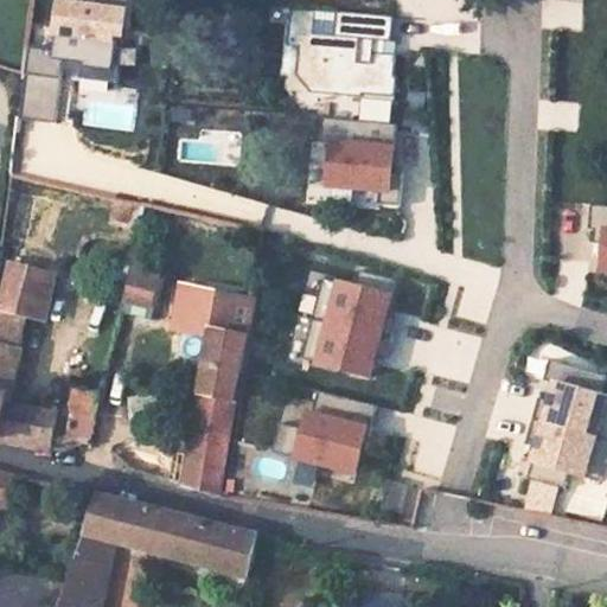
[(52,123),(59,69),(75,70),(74,81),(116,85),(119,68),(108,66),(110,42),(104,42),(107,24),(119,26),(121,0),(49,0),(44,49),(27,48),(24,74),(19,120),(52,123)]
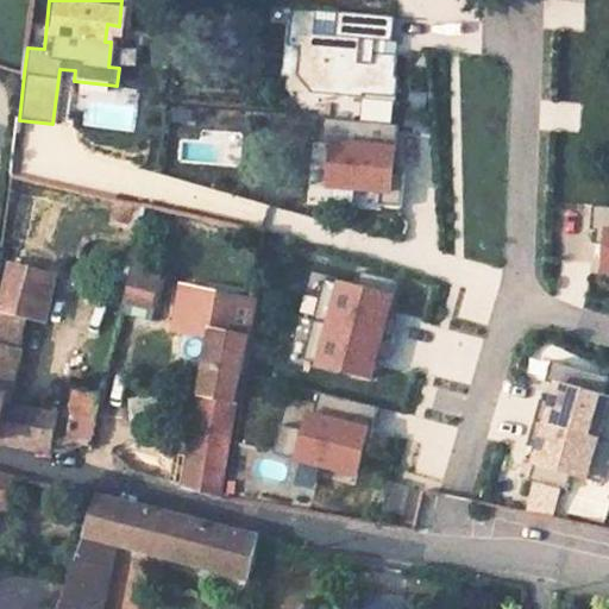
[(544,0),(544,27),(584,27),(583,0),(544,0)]
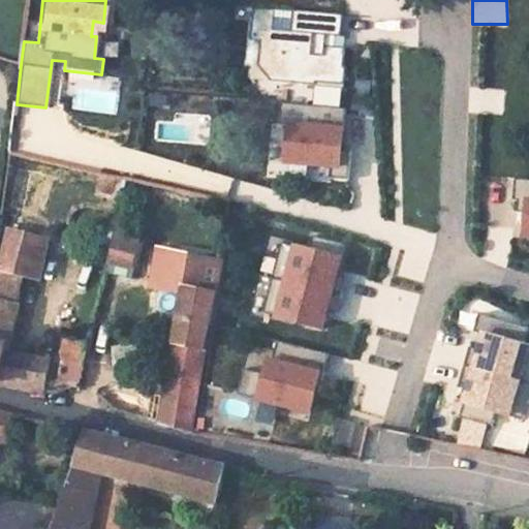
[(344,51),(333,50),(334,38),(342,39),(345,16),(254,6),(251,40),(255,40),(252,81),(315,87),(316,84),(343,86),(345,68),(343,68),(344,51)]
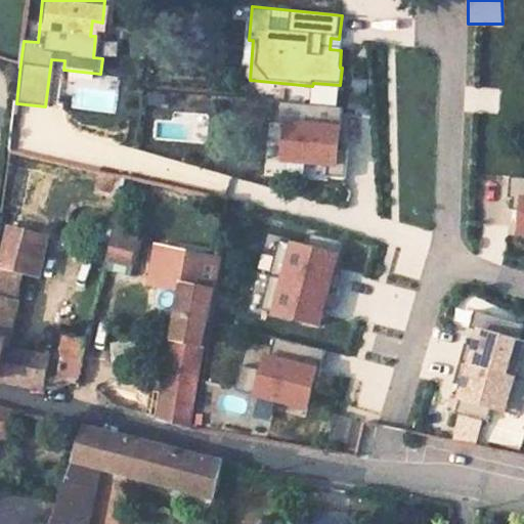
[(348,149),(339,148),(343,108),(279,104),(277,123),(289,124),(286,162),(328,165),(325,179),(346,180),(348,149)]
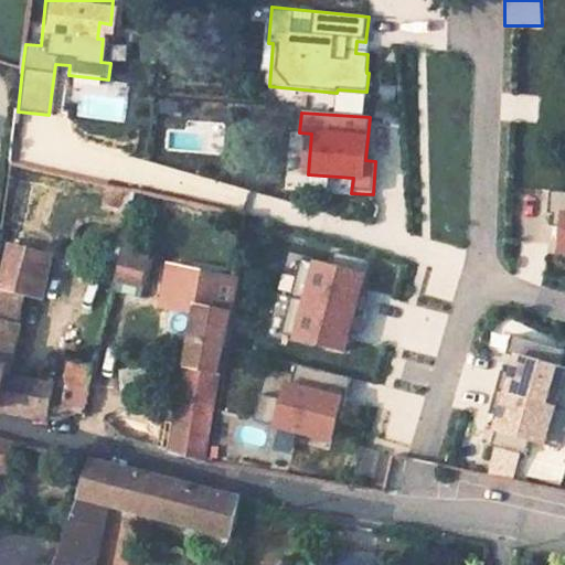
[(564,192),(550,191),(547,213),(552,213),(551,226),(557,227),(555,249),(564,249),(564,192)]
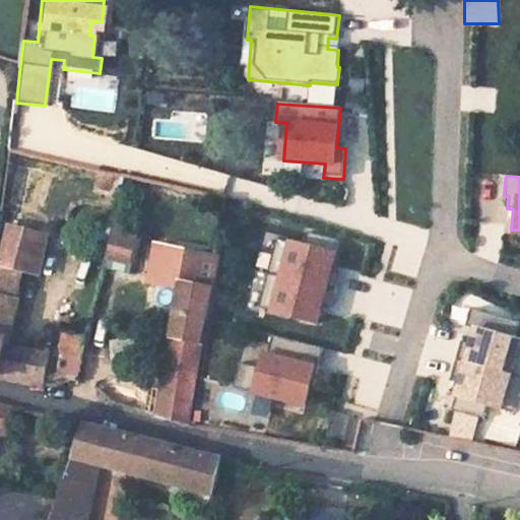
[(9,225),(0,265),(23,270),(40,274),(47,237),(9,225)]
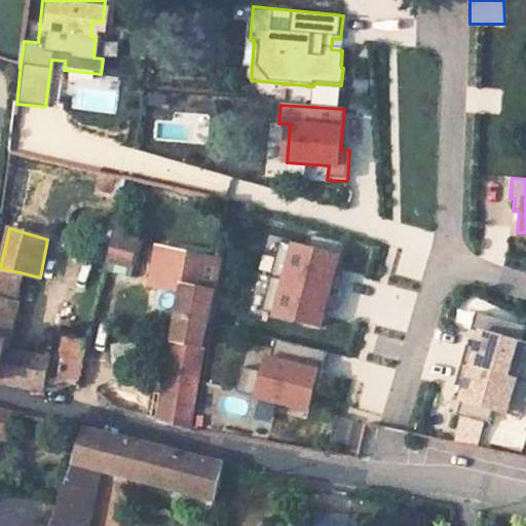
[(116,232),(110,259),(137,266),(143,240),(116,232)]
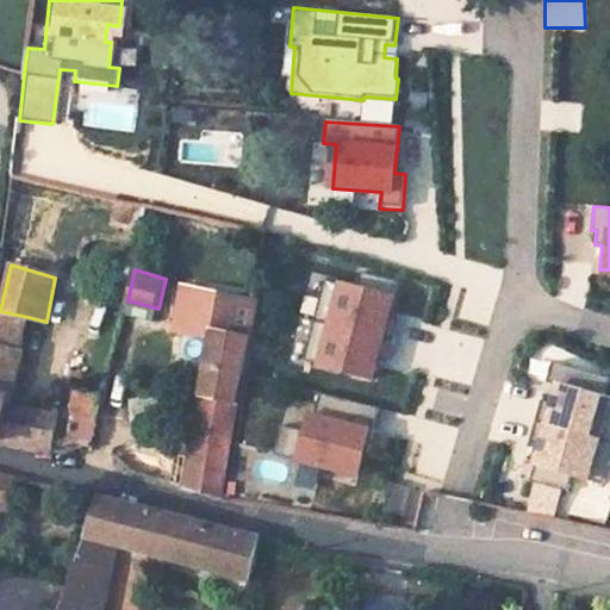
[(393,299),(324,281),(304,361),(374,379),(393,299)]
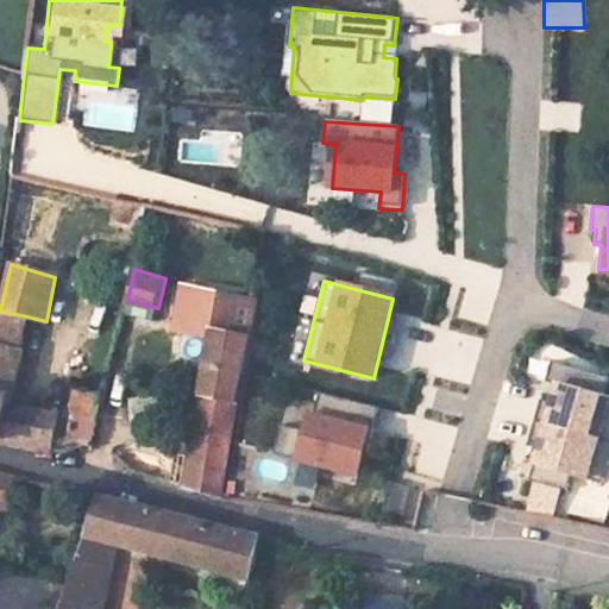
[(173,283),(164,328),(211,336),(223,338),(227,292),(173,283)]
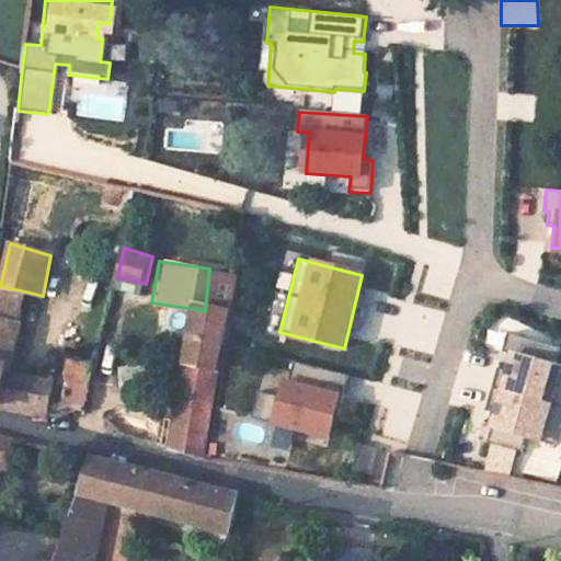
[(187,357),(173,448),(207,458),(221,371),(238,275),(209,268),(205,311),(194,309),(187,357)]
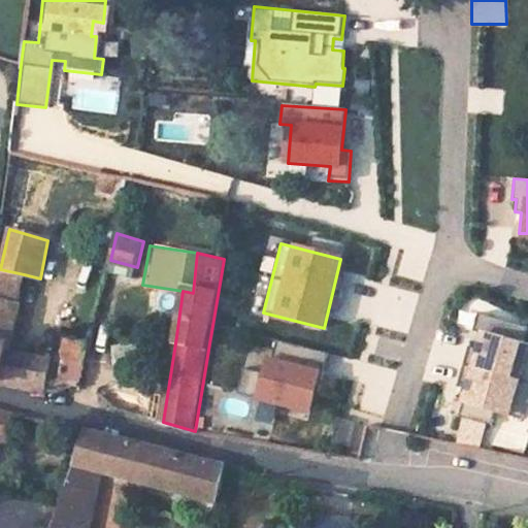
[(0,268),(0,300),(18,305),(24,274),(0,269),(0,268)]
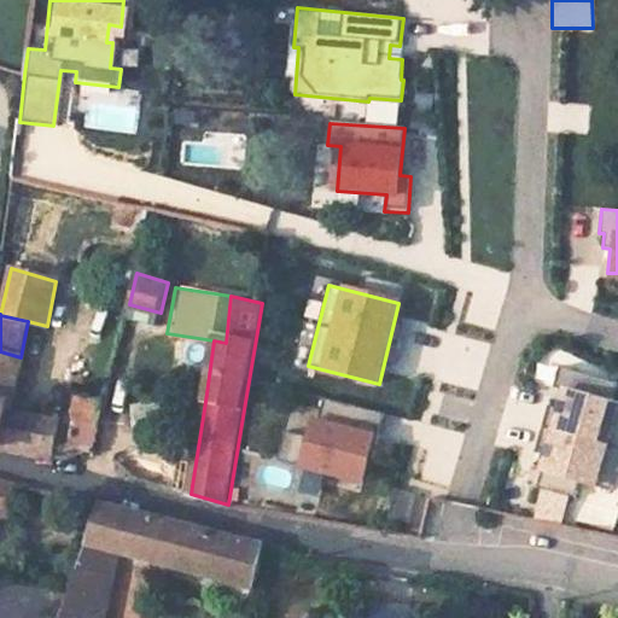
[(0,351),(0,444),(9,412),(21,357),(0,351)]
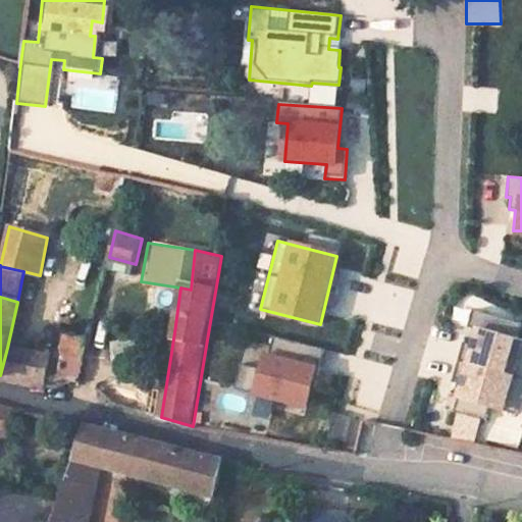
[(521,392),(521,342),(520,342),(521,332),(521,322),(474,310),(469,327),(473,328),(469,345),(464,343),(454,379),(464,381),(456,412),(484,420),(488,406),(516,414),(521,392)]
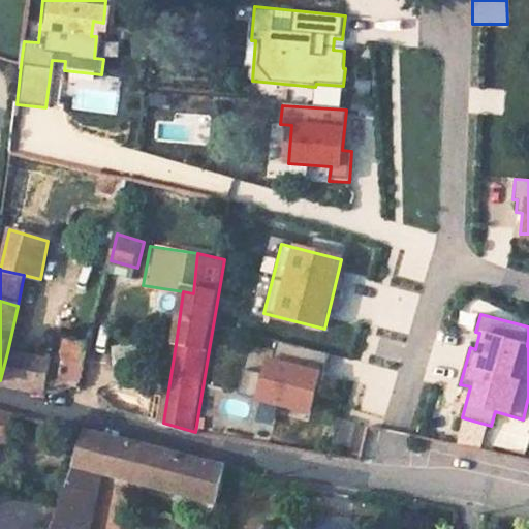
[(63,342),(61,363),(85,366),(90,343),(63,342)]
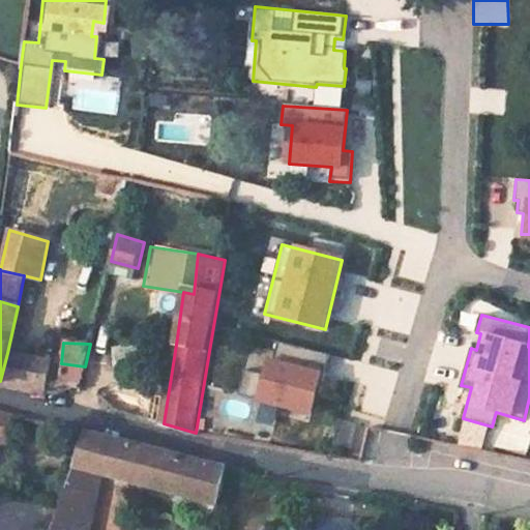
[(311,416),(317,392),(322,393),(331,356),(280,344),(275,362),(271,361),(268,374),(244,369),(237,398),(311,416)]
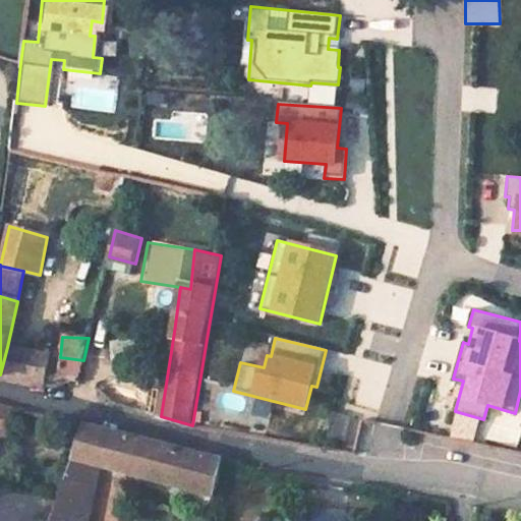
[(7,347),(0,374),(0,380),(42,388),(49,355),(7,347)]
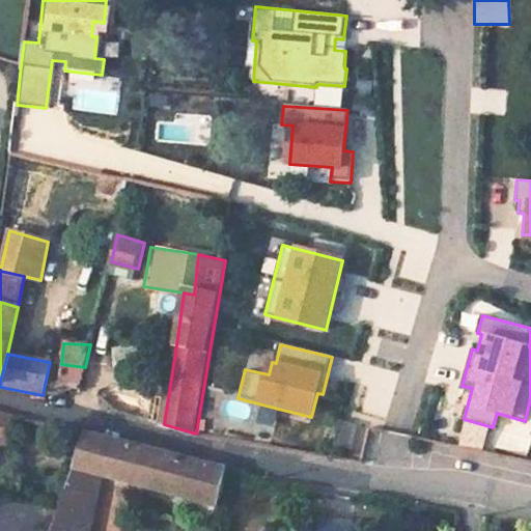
[(50,362),(43,395),(52,397),(80,389),(85,367),(61,364),(50,362)]
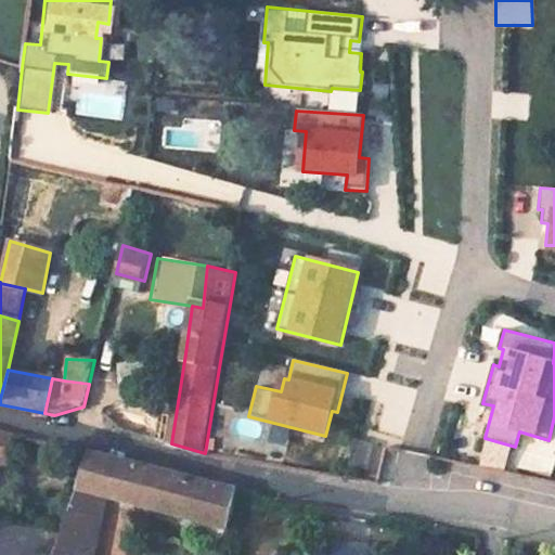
[(0,462),(42,473),(51,443),(36,439),(10,433),(0,429),(0,462)]
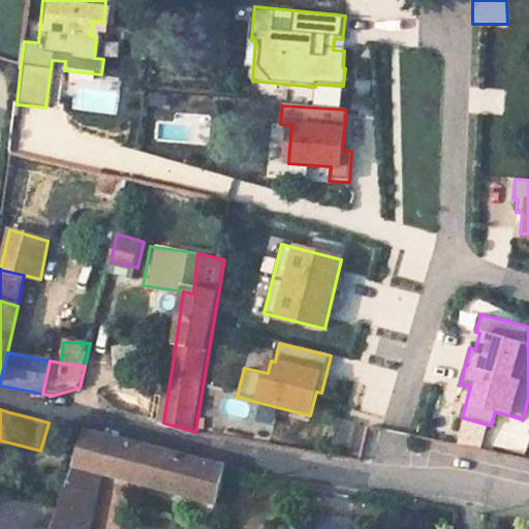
[(355,426),(340,421),(333,441),(348,446),(355,426)]
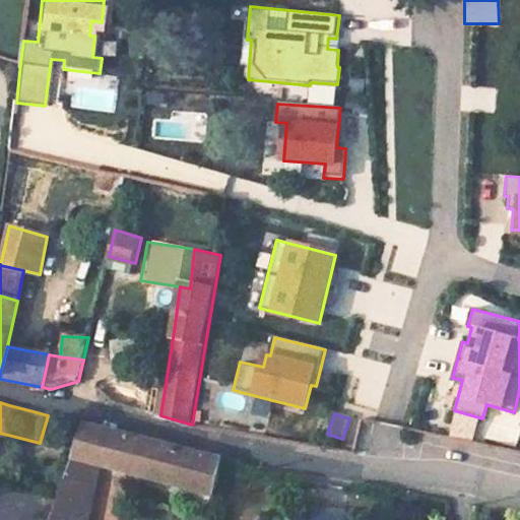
[(85,425),(66,480),(95,488),(101,465),(214,496),(221,460),(216,457),(196,452),(85,425)]
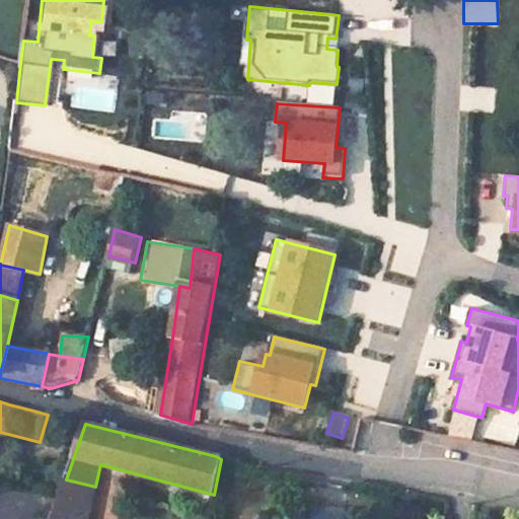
[(66,479),(52,518),(87,518),(95,487),(66,479)]
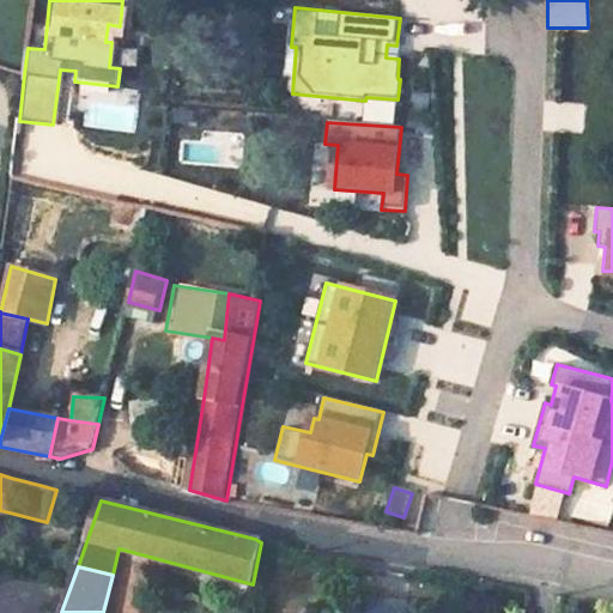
[(357,595),(352,612),(406,612),(407,606),(357,595)]
